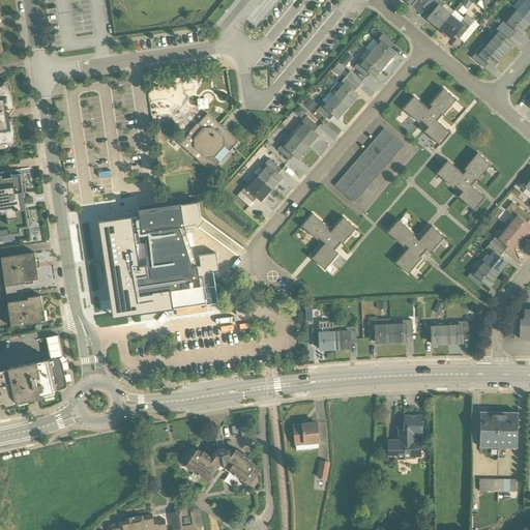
[(407,0),(406,1),(418,11),(421,7),(425,11),(434,0),(407,0)]
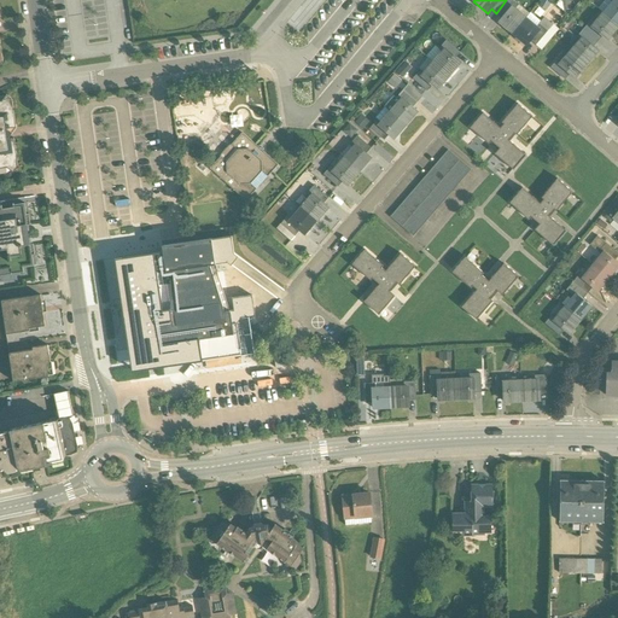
[(509,0),(506,0),(496,13),(502,18),(499,22),(512,34),(526,17),(516,9),(518,6),(509,0)]
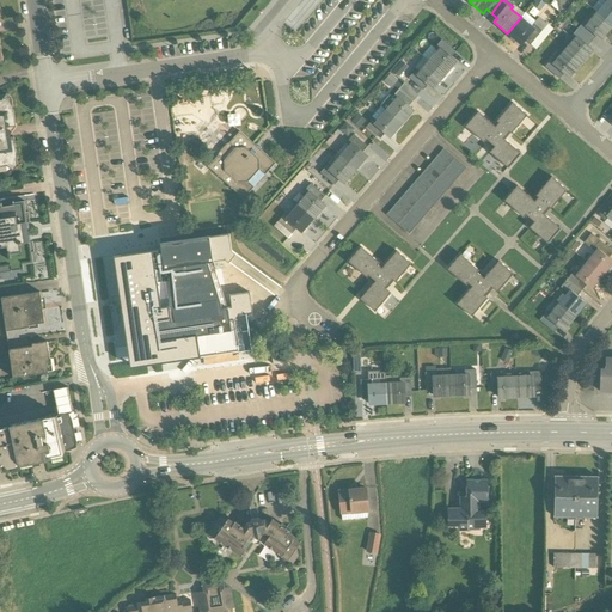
[(510,8),(521,17),(524,14),(524,13),(514,5),(514,4),(509,0),(505,0),(513,6),(510,8)]
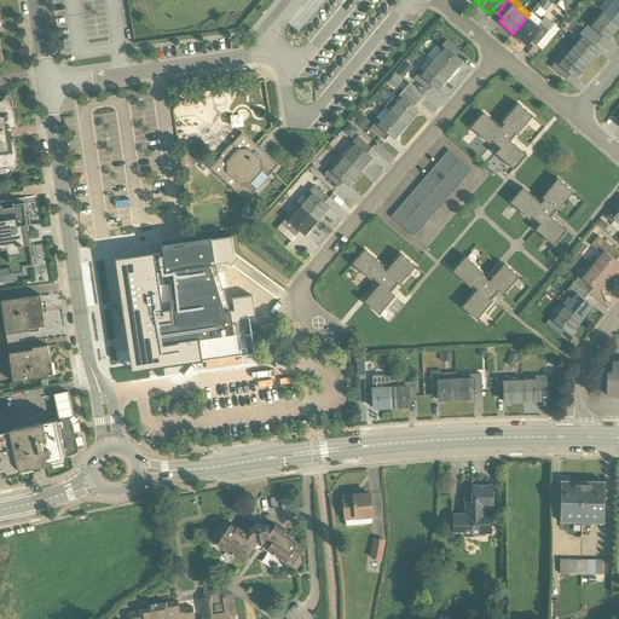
[(542,0),(539,6),(547,11),(551,3),(547,0),(542,0)]
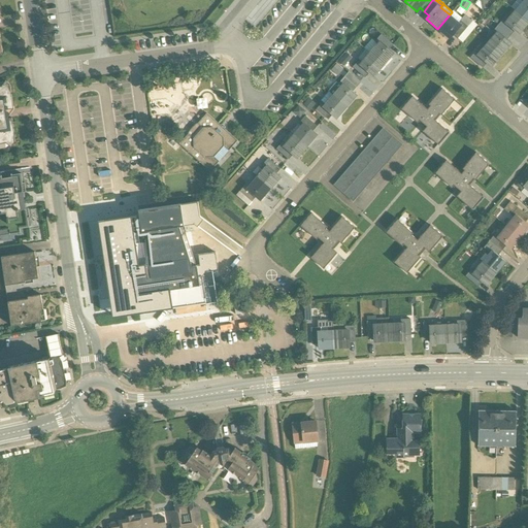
[(481,9),(488,7),(486,0),(483,0),(479,1),(481,9)]
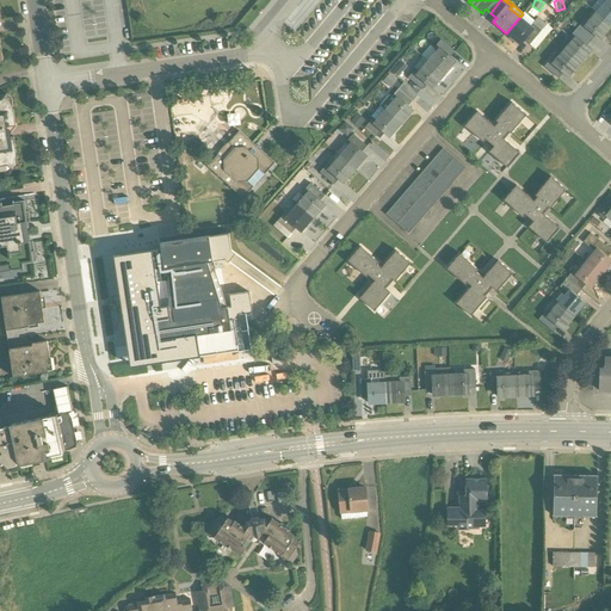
[(592,10),(610,26),(610,25),(610,0),(598,0),(591,10),(592,10)]
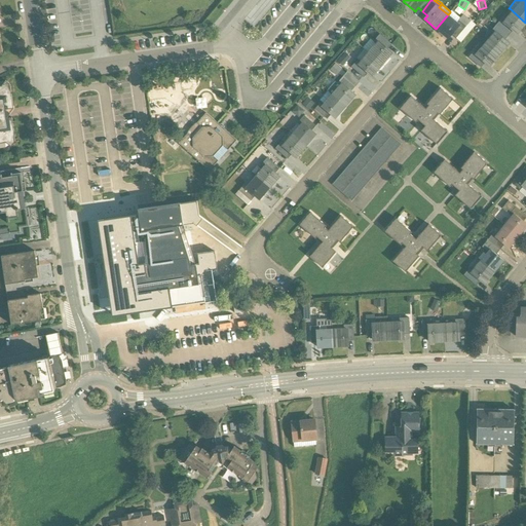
[(510,8),(495,26),(508,36),(512,32),(515,35),(525,23),(510,8)]
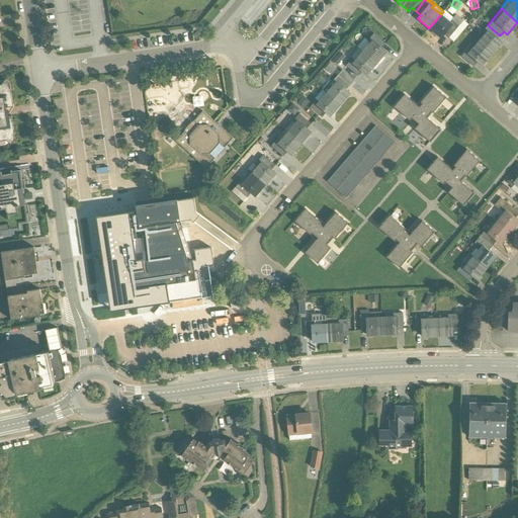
[(443,12),(441,14),(429,28),(441,38),(444,34),(448,38),(463,21),(455,15),(452,19),(443,12)]
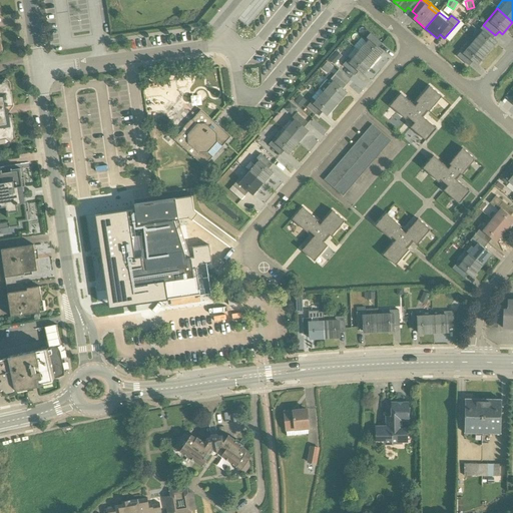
[(463,25),(459,21),(444,38),(449,42),(463,25)]
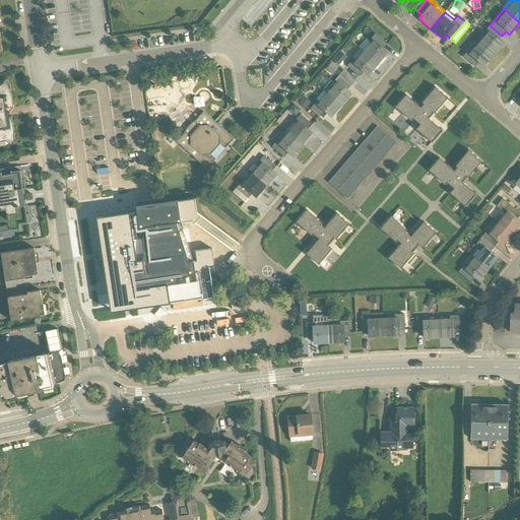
[(476,41),(493,54),(502,43),(499,40),(502,36),(490,25),(476,41)]
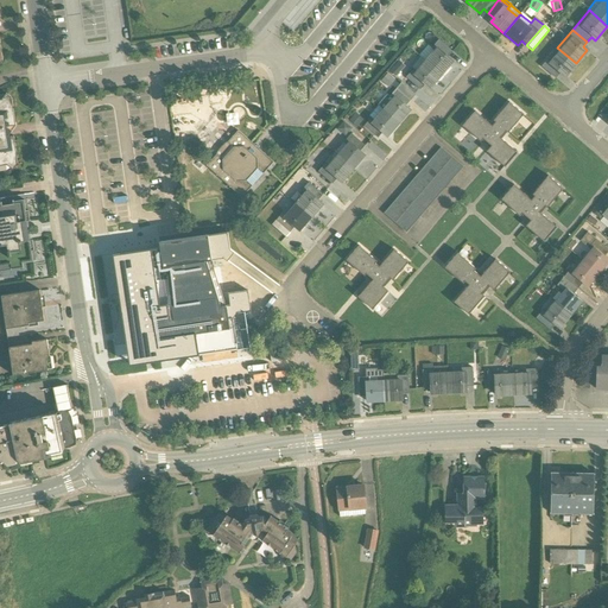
[(424,61),(441,75),(453,62),(448,58),(453,52),(438,40),(422,58),(424,61)]
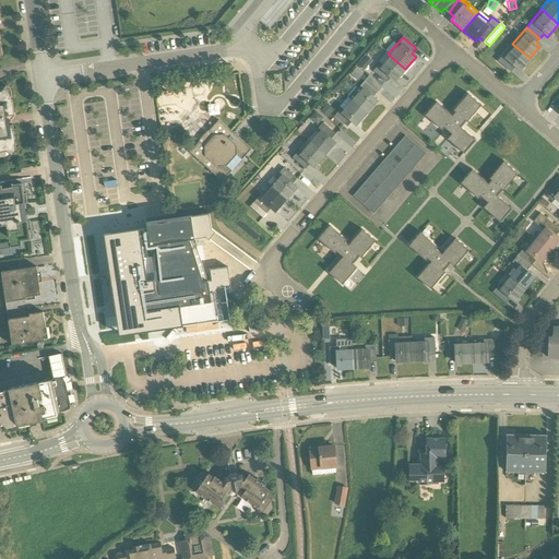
[(512,44),(497,61),(510,72),(515,67),(519,71),(530,58),(512,44)]
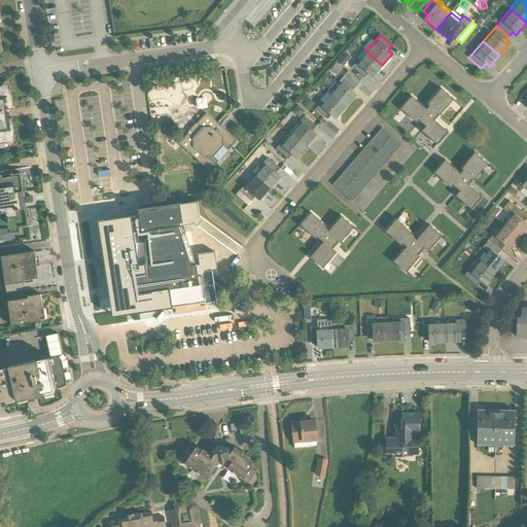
[(372,76),(382,65),(367,53),(360,62),(358,60),(352,67),(363,77),(367,73),(372,76)]
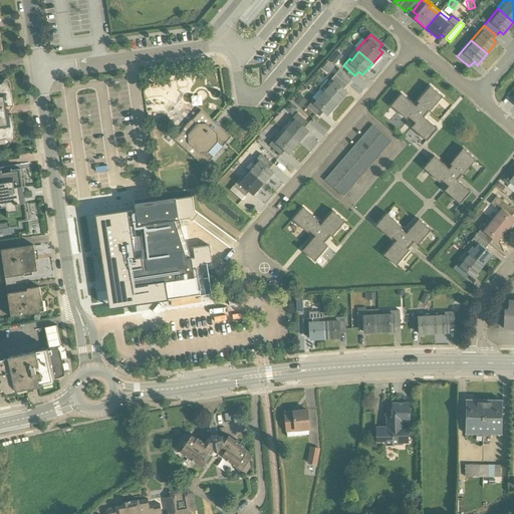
[(337,52),(329,60),(334,65),(342,56),(337,52)]
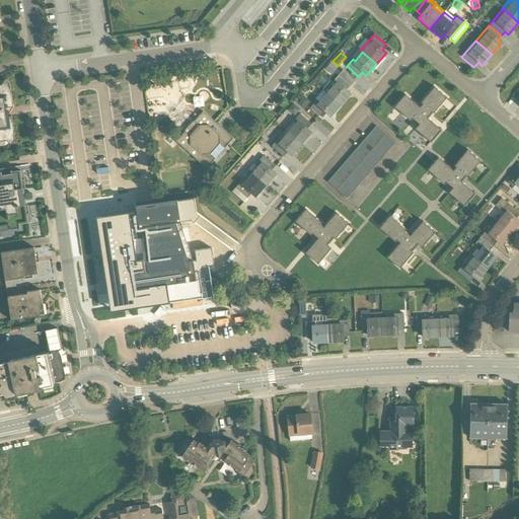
[(325,69),(331,74),(337,67),(330,63),(325,69)]
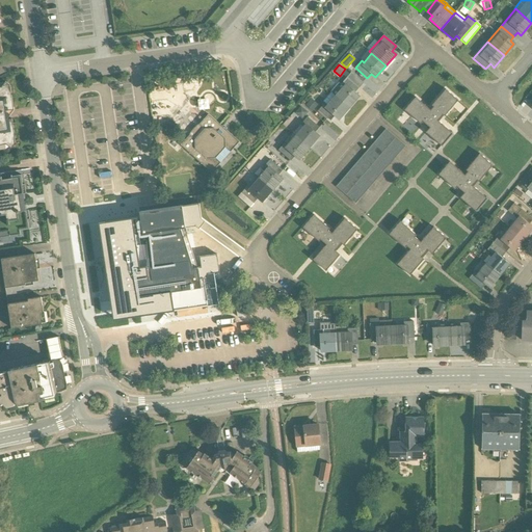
[(358,88),(363,83),(350,73),(347,77),(358,88)]
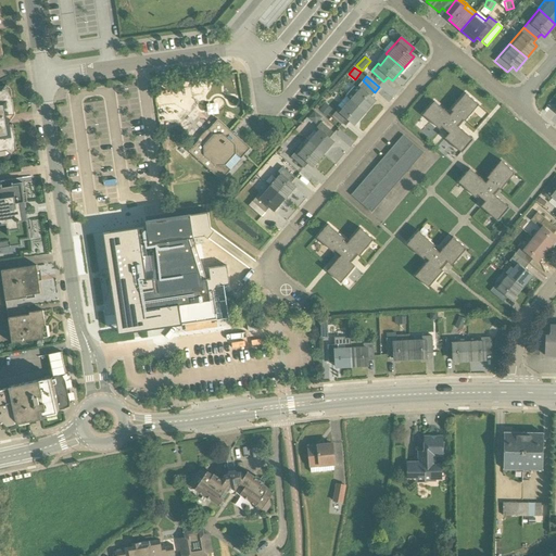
[(345,97),(365,113),(376,101),(371,97),(375,92),(363,80),(356,88),(354,87),(345,97)]
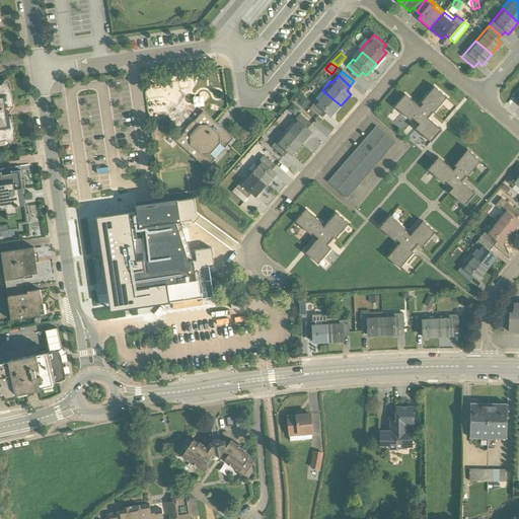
[(9,83),(5,80),(0,85),(0,145),(8,144),(10,145),(14,140),(11,117),(6,117),(9,113),(5,108),(12,107),(9,83)]
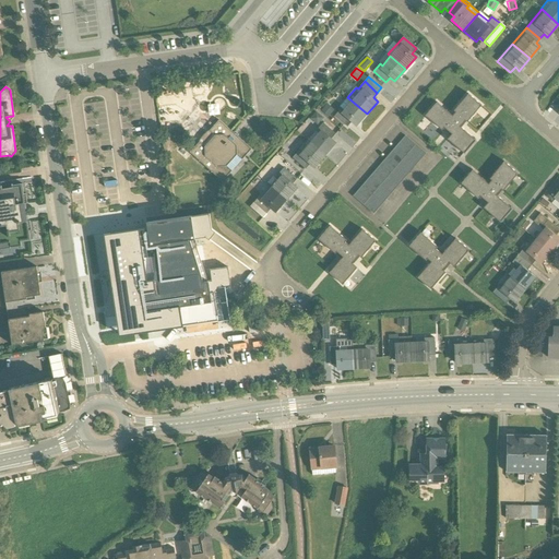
[(448,140),(464,154),(475,141),(460,127),(464,120),(466,122),(480,106),(467,95),(453,111),(455,113),(452,117),(436,103),(425,116),(441,130),(443,128),(451,134),(448,140)]
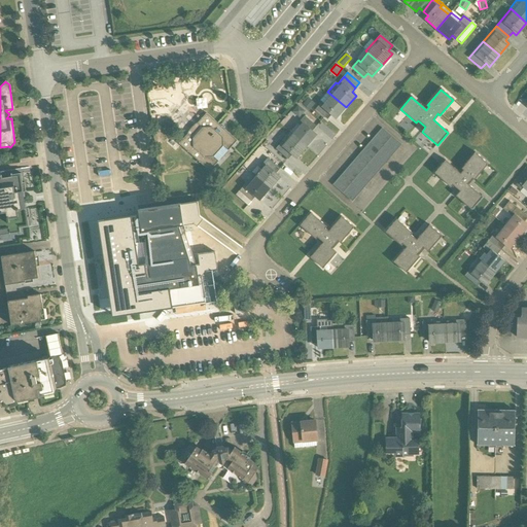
[(330,116),(335,119),(346,107),(327,92),(320,100),(321,102),(315,110),(327,119),(330,116)]
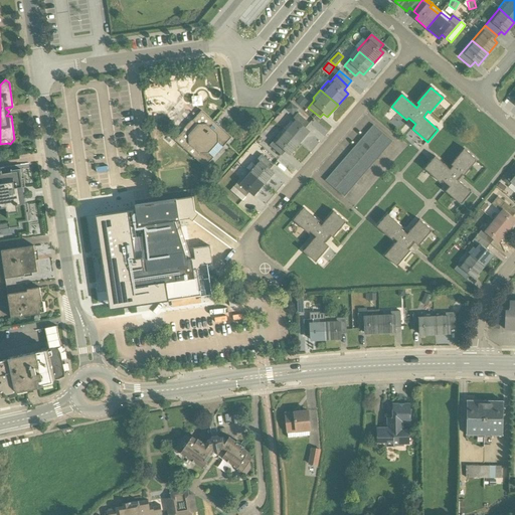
[(296,102),(302,108),(308,102),(301,96),(296,102)]
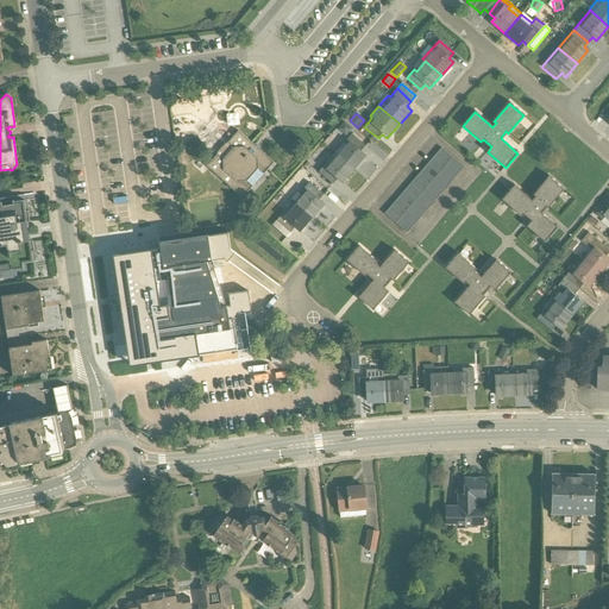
[(338,130),(345,137),(352,129),(344,123),(338,130)]
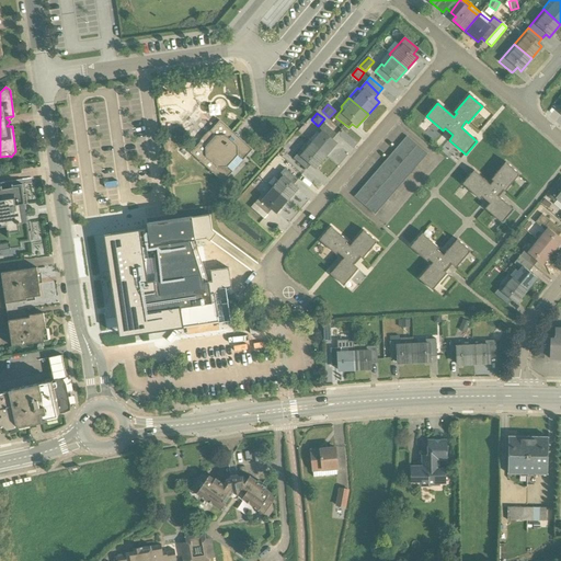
[(199,142),(190,153),(222,183),(252,150),(237,136),(219,121),(209,132),(207,133),(205,134),(203,137),(201,139),(199,141),(199,142)]
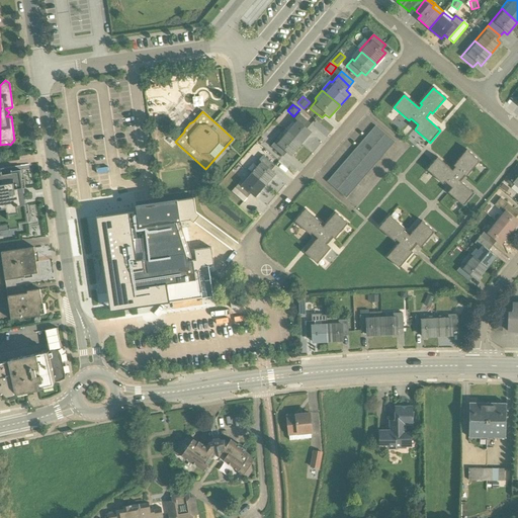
[(284,131),(300,145),(312,133),(307,128),(311,124),(307,121),(309,119),(301,112),(299,114),(298,114),(284,131)]
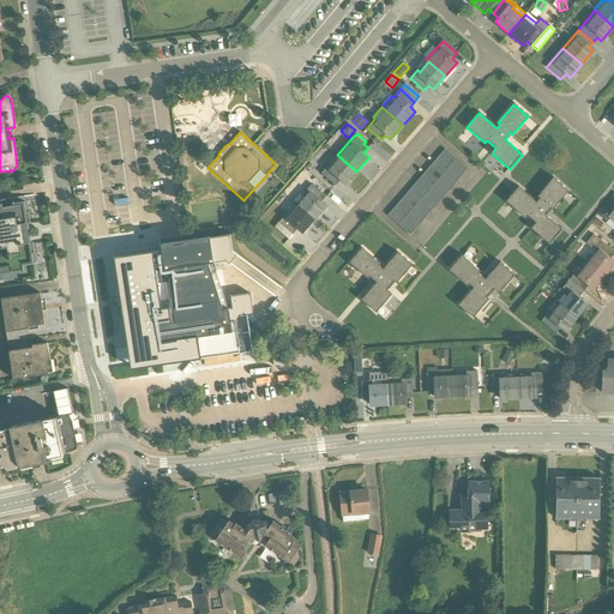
[(440,155),(451,164),(456,160),(445,150),(440,155)]
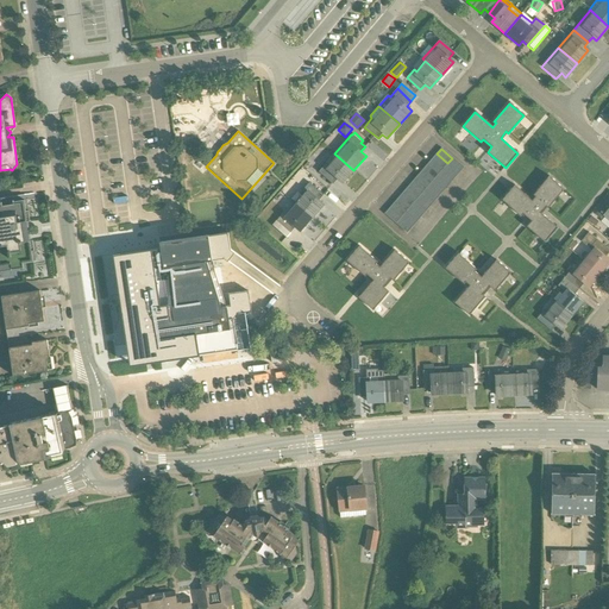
[(341,184),(353,170),(334,154),(318,173),(332,184),(337,180),(341,184)]
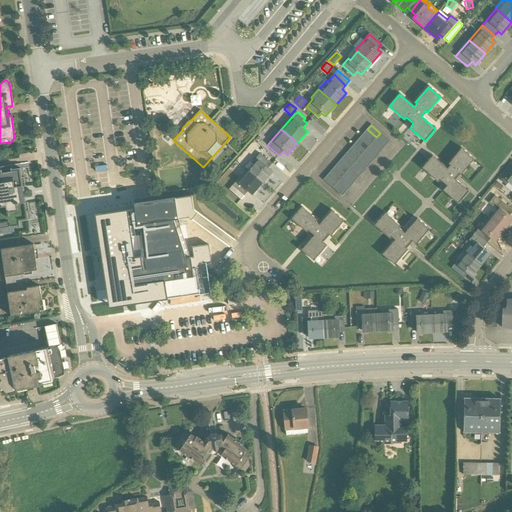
[(363,134),(372,142),(376,137),(367,129),(363,134)]
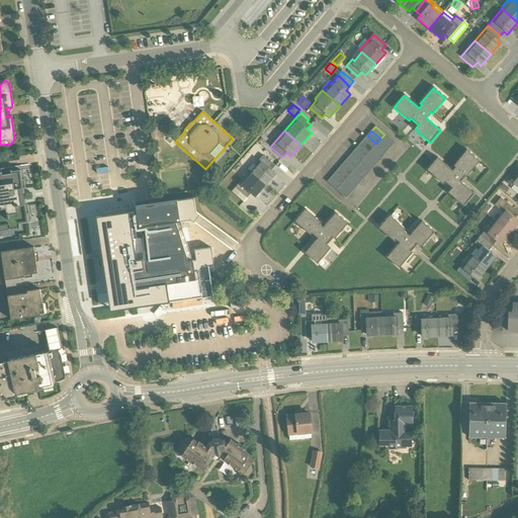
[(395,143),(384,135),(380,139),(391,148),(395,143)]
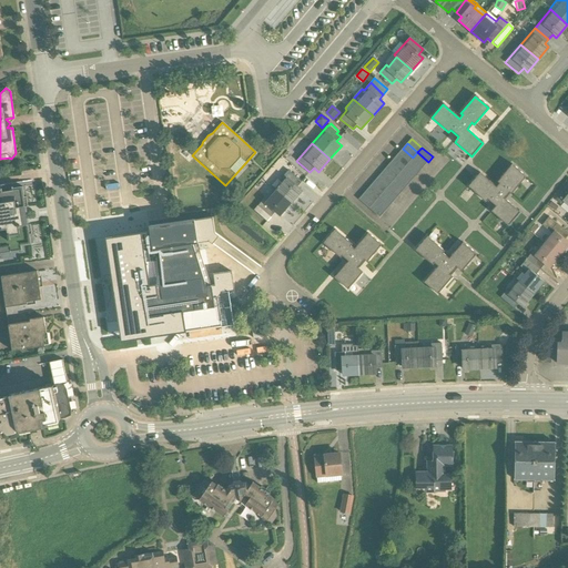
[(398,153),(408,162),(413,158),(403,149),(398,153)]
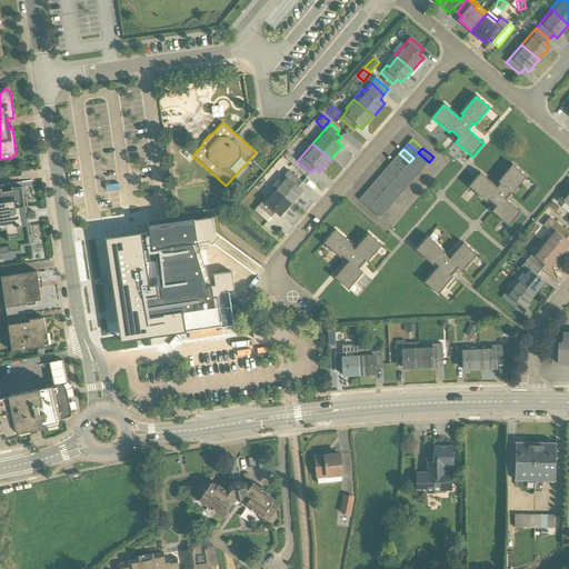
[(429,162),(418,152),(413,158),(425,167),(429,162)]
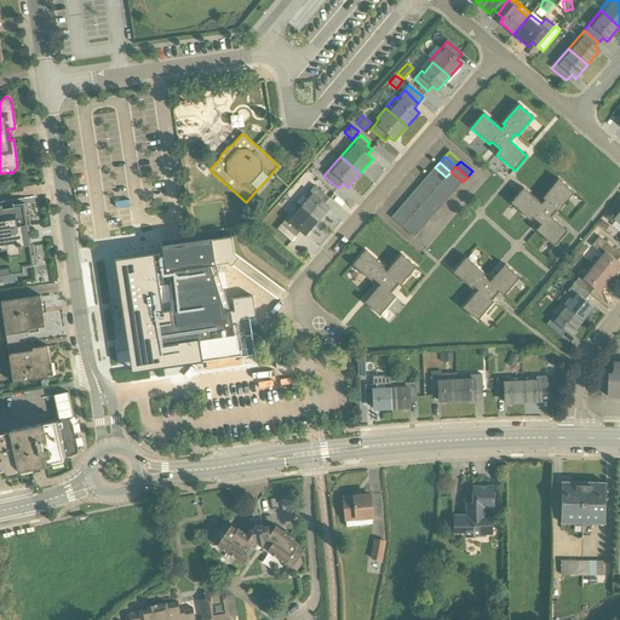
[(435,167),(430,173),(441,183),(446,177),(435,167)]
